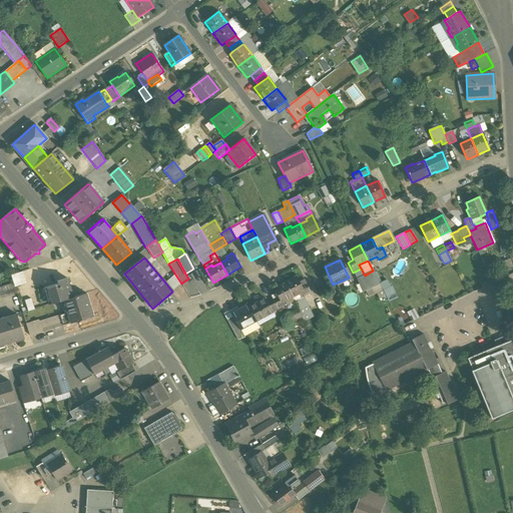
[(365,276),(359,278),(366,292),(380,285),(373,271),(365,276)]
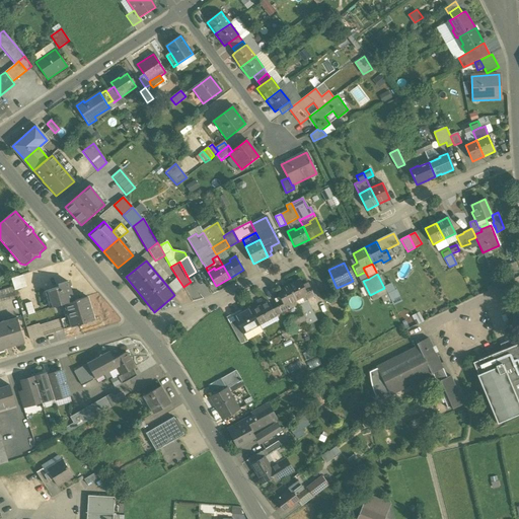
[(22,275),(11,279),(13,286),(14,290),(26,286),(22,275)]
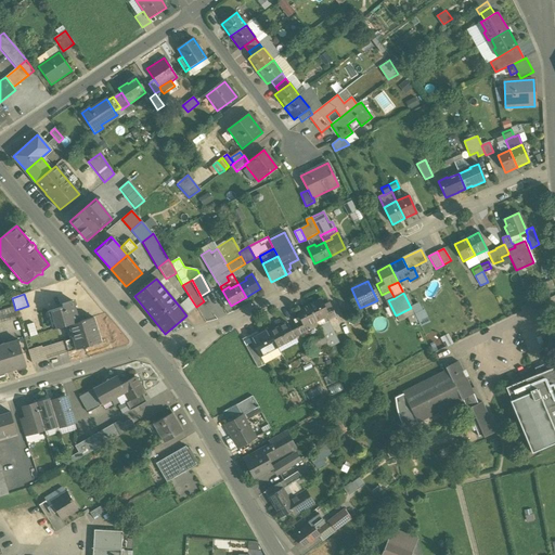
[(190,297),(179,306),(186,315),(196,308),(196,307),(190,297)]
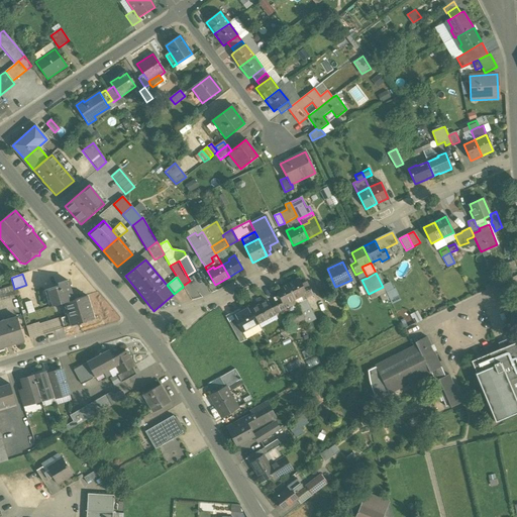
[(298,278),(287,284),(294,300),(303,295),(305,299),(313,296),(308,286),(303,288),(298,278)]
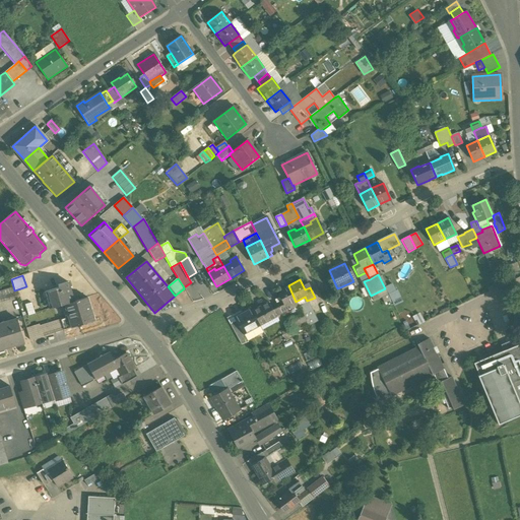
[(68,282),(58,285),(58,287),(44,293),(49,309),(64,304),(73,301),(68,282)]
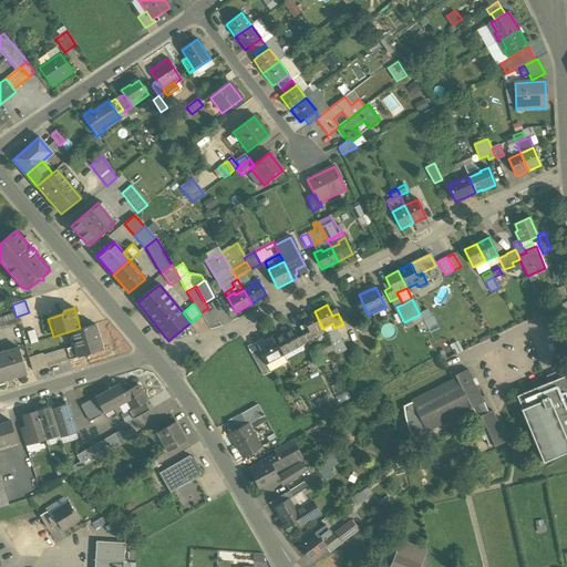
[(428,310),(420,315),(430,333),(440,329),(433,316),(432,317),(428,310)]
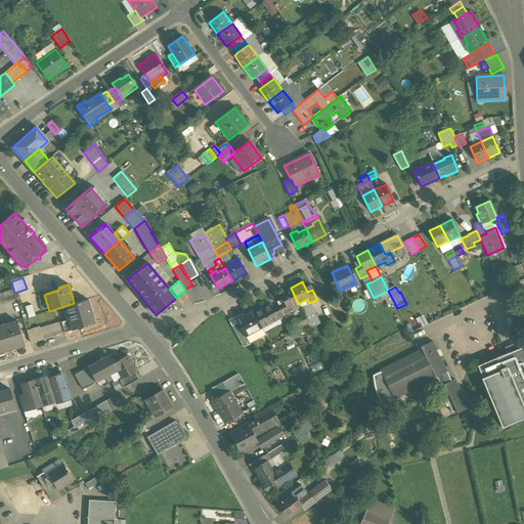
[(291,288),(278,294),(284,303),(278,306),(284,316),(292,312),(290,308),(298,304),(291,288)]
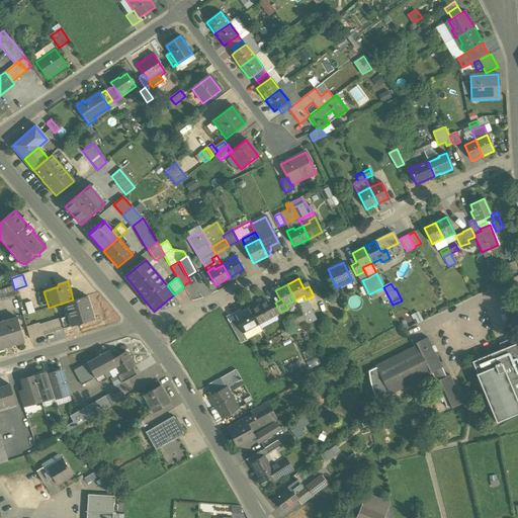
[(13,285),(8,287),(11,297),(16,295),(14,289),(13,285)]
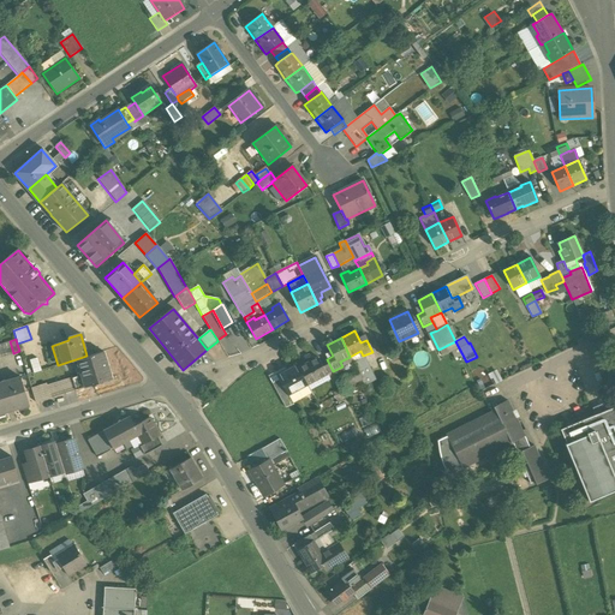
[(10,341),(4,344),(7,354),(13,353),(10,341)]
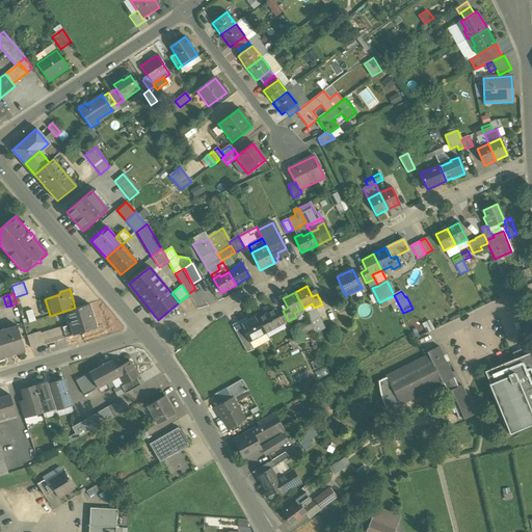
[(97,327),(89,303),(75,308),(65,311),(70,324),(60,327),(63,338),(97,327)]
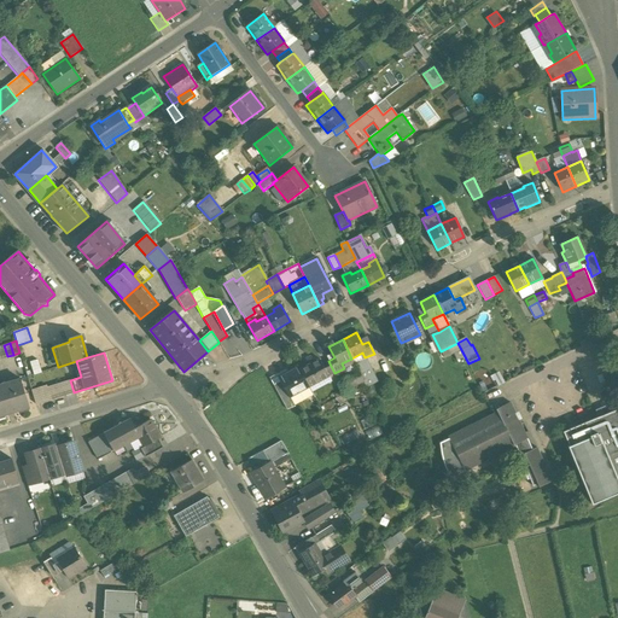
[(355,363),(359,371),(366,388),(367,389),(379,383),(374,373),(382,368),(374,354),(365,357),(355,363)]
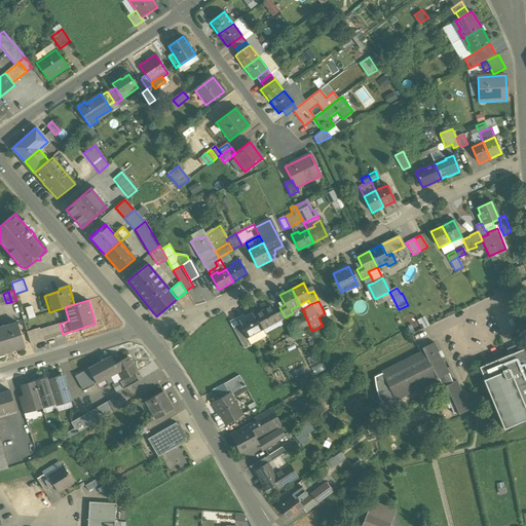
[(32,306),(26,308),(29,318),(35,316),(32,306)]
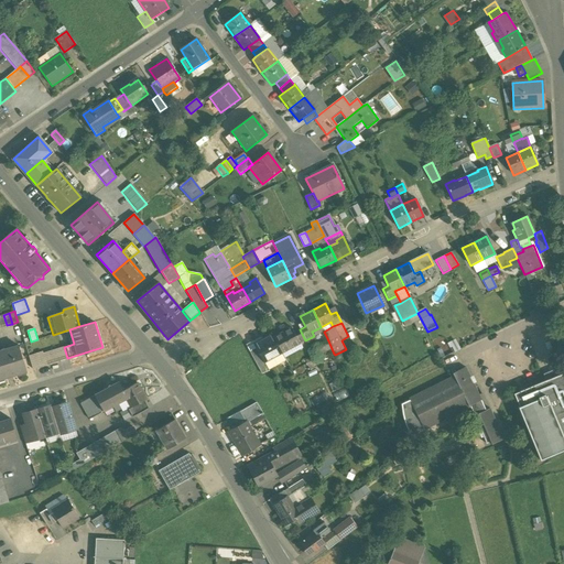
[(292,328),(273,338),(282,353),(300,343),(294,333),(292,328)]
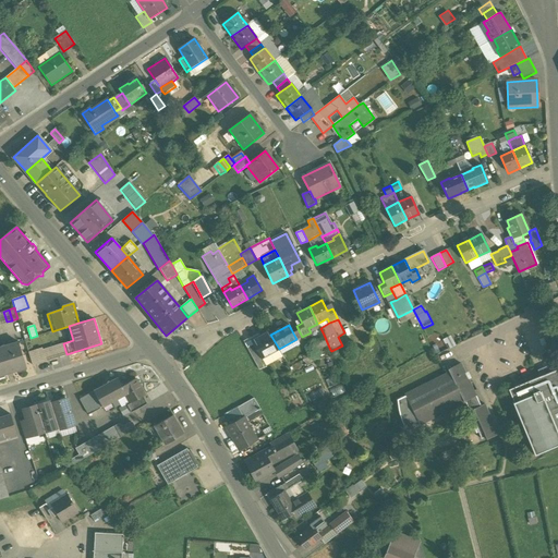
[(296,326),(291,329),(296,339),(302,337),(296,326)]
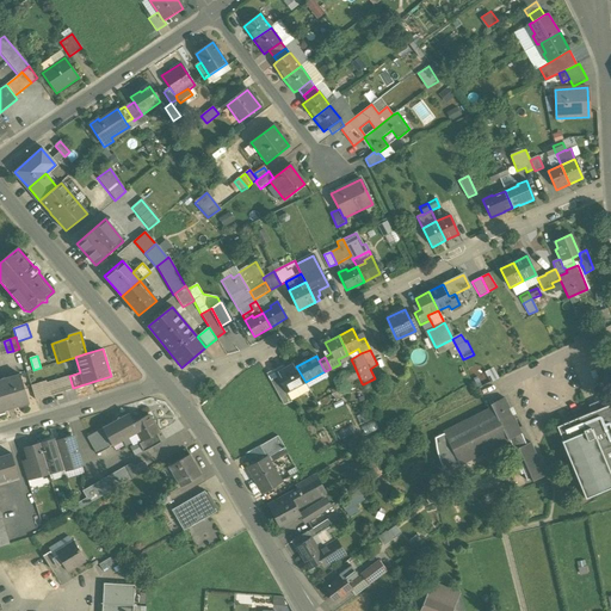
[(284,369),(276,374),(277,377),(282,386),(283,384),(288,393),(306,382),(296,366),(295,363),(284,369)]
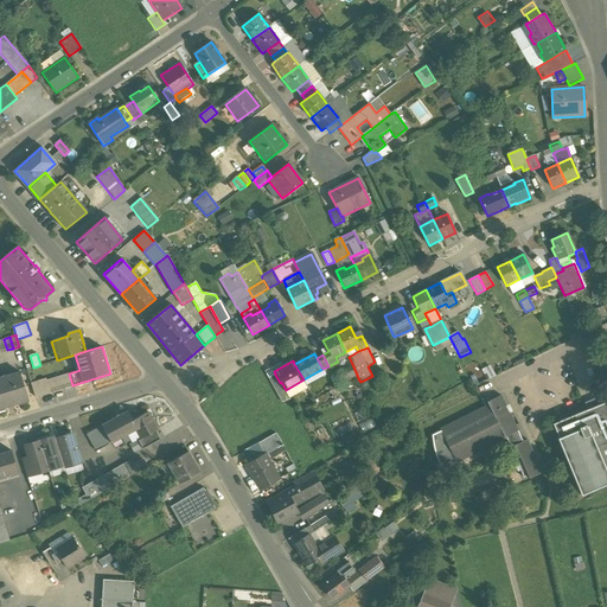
[(281,363),(264,371),(268,378),(275,375),(274,371),(282,366),(281,363)]
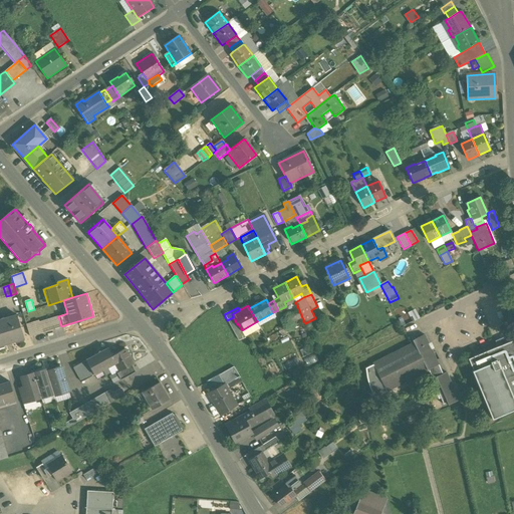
[(298,308),(286,313),(290,323),(298,319),(300,324),(304,322),(298,308)]
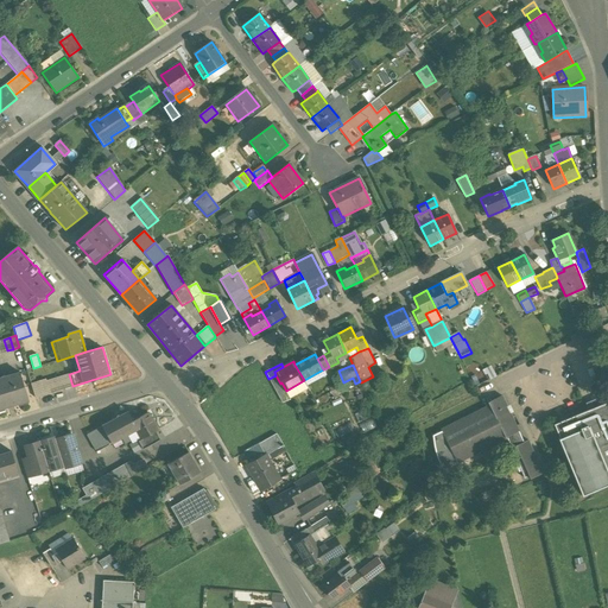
[(19,373),(0,379),(0,409),(27,400),(19,373)]
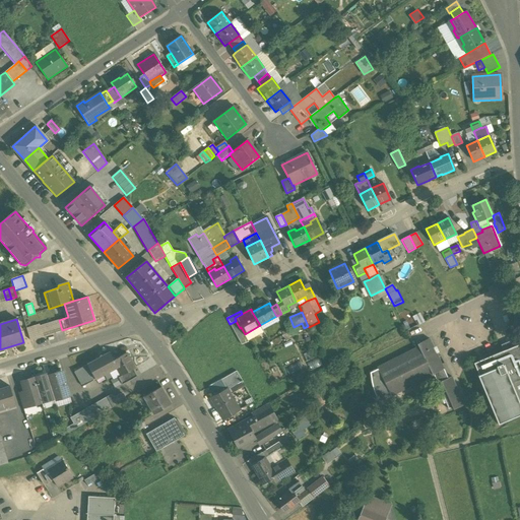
[(39,324),(26,328),(29,340),(62,330),(59,320),(40,326),(39,324)]
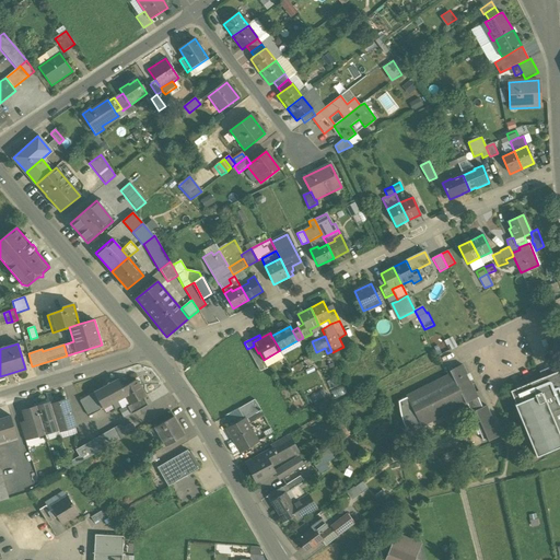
[(264,360),(259,352),(258,353),(254,346),(247,349),(260,371),(267,369),(264,360)]
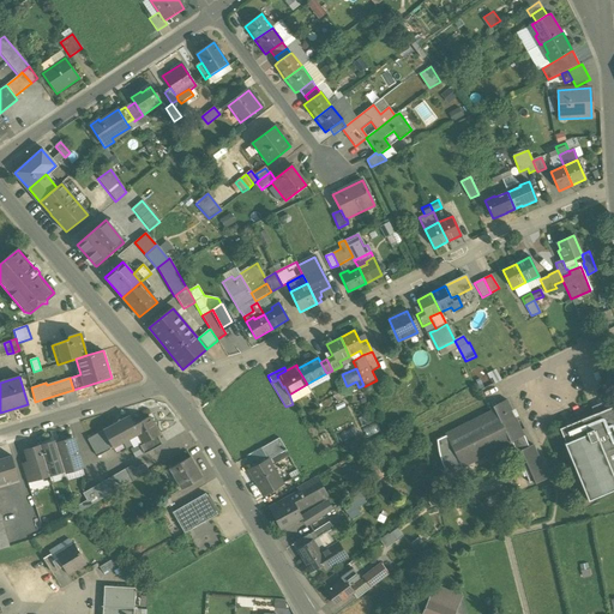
[(494,409),(511,441),(524,435),(506,401),(493,407),(494,409)]
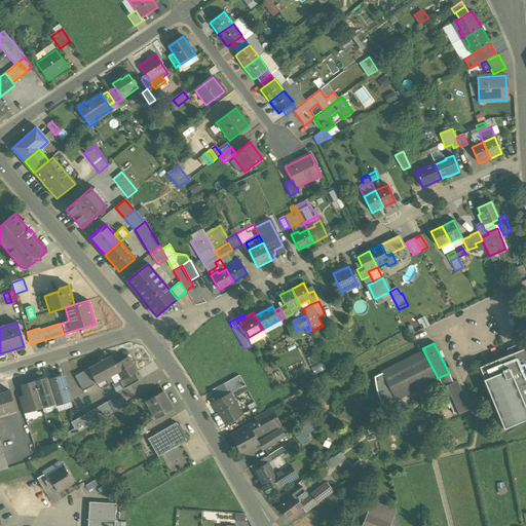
[(525,408),(525,350),(525,348),(479,368),(504,428),(525,419),(525,411),(525,409),(525,408)]
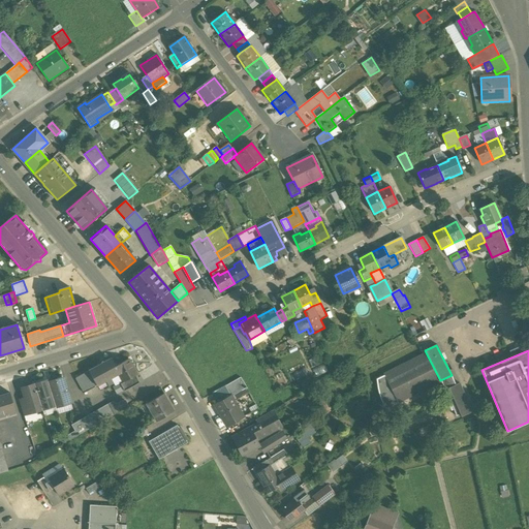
[(440,380),(426,352),(383,374),(384,376),(396,400),(398,404),(441,382),(440,380)]
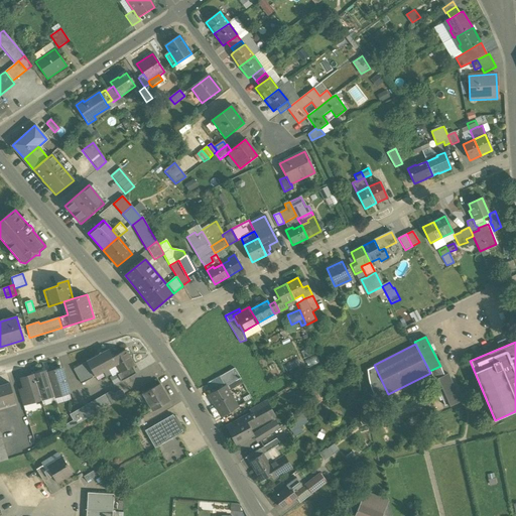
[(134,365),(126,350),(112,357),(108,350),(87,362),(95,377),(116,365),(119,373),(120,373),(132,366),(134,365)]
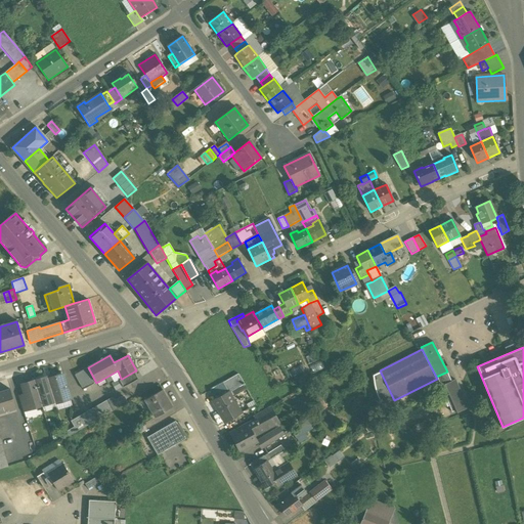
[(88,367),(75,375),(84,390),(96,383),(88,367)]
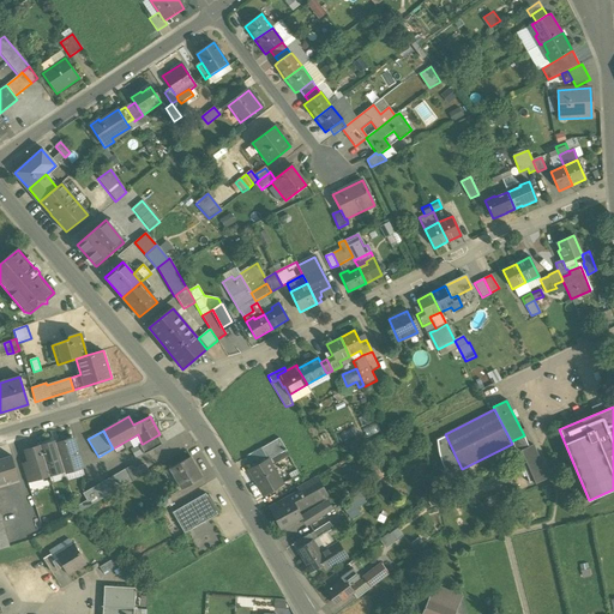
[(157,435),(143,444),(142,444),(139,445),(144,455),(162,445),(157,435)]
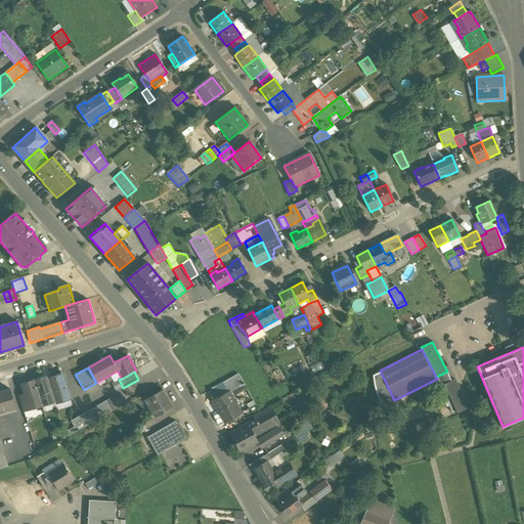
[(447,372),(436,377),(437,379),(452,412),(455,410),(456,413),(468,408),(455,380),(451,381),(448,374),(447,372)]
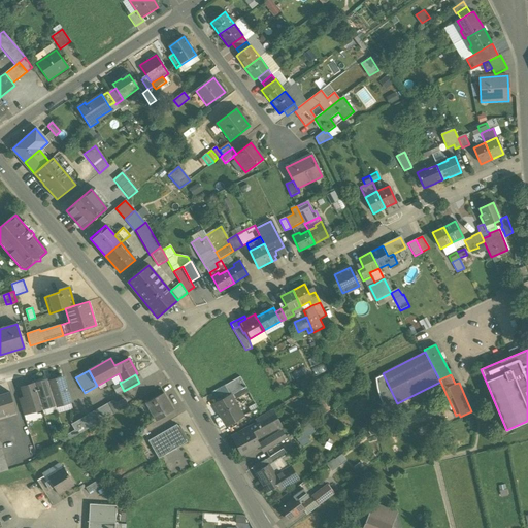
[(384,375),(375,378),(376,387),(378,393),(381,400),(383,405),(395,399),(384,375)]
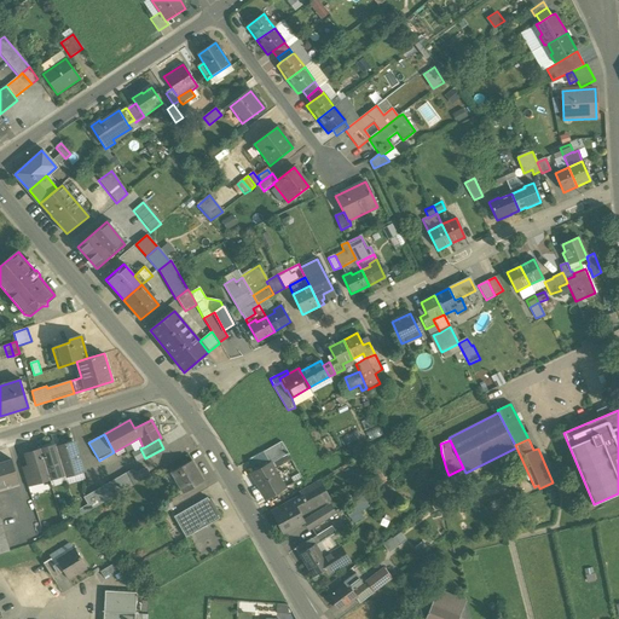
[(74,443),(57,449),(64,472),(65,476),(82,470),(74,443)]
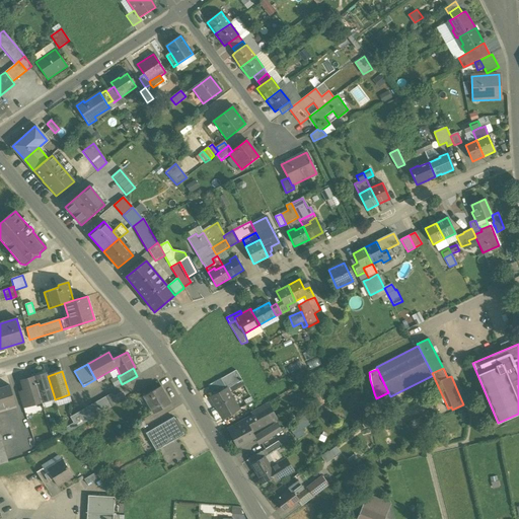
[(232,372),(221,379),(226,388),(241,380),(239,376),(236,378),(232,372)]
